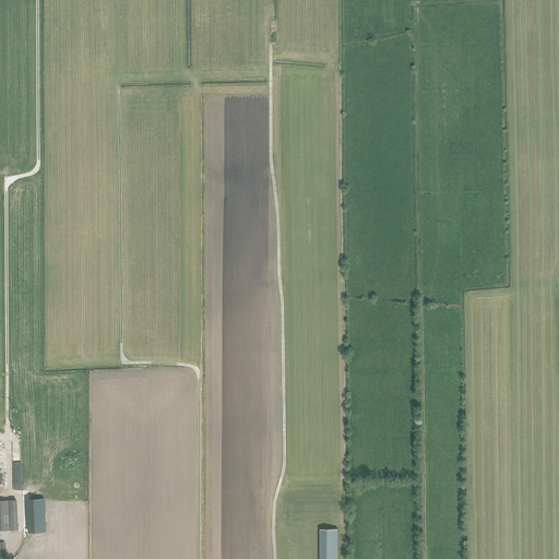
[(63,479),(62,479),(62,489),(78,488),(78,478),(67,479),(67,478),(63,478),(63,479)]
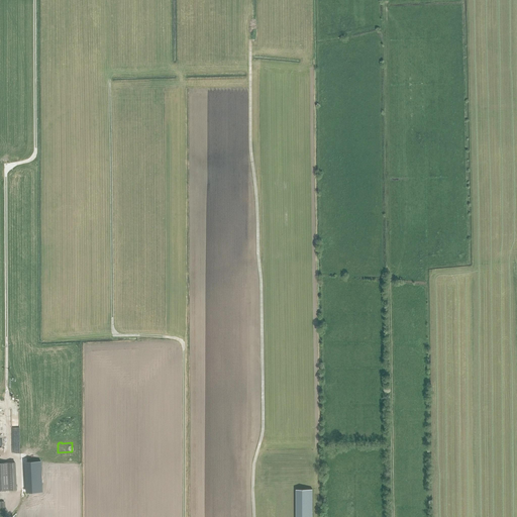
[(24,462),(25,483),(40,482),(39,461),(24,462)]
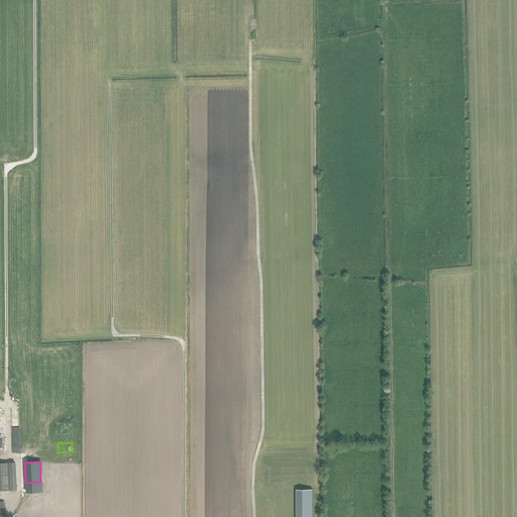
[(0,490),(16,490),(15,462),(0,462),(0,490)]
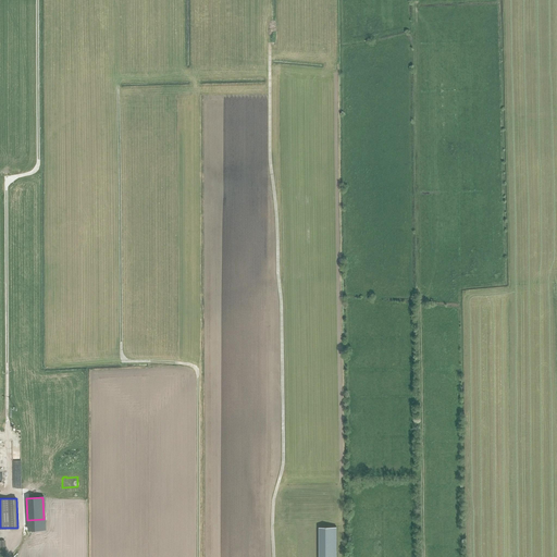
[(44,519),(27,520),(27,531),(44,530),(44,519)]
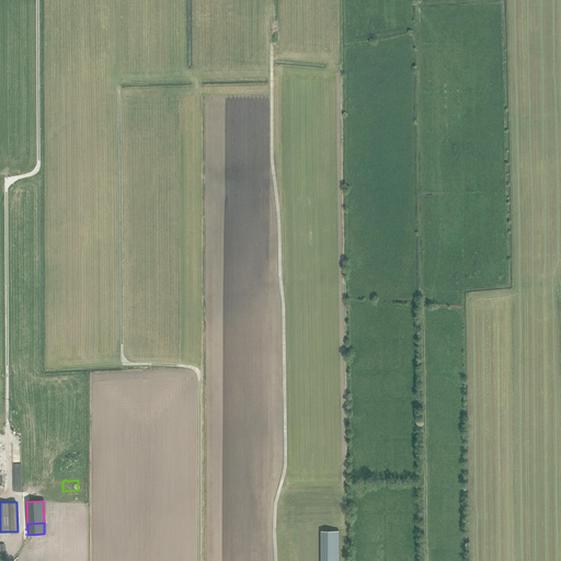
[(321,527),(306,527),(306,541),(310,540),(310,544),(321,544),(321,527)]
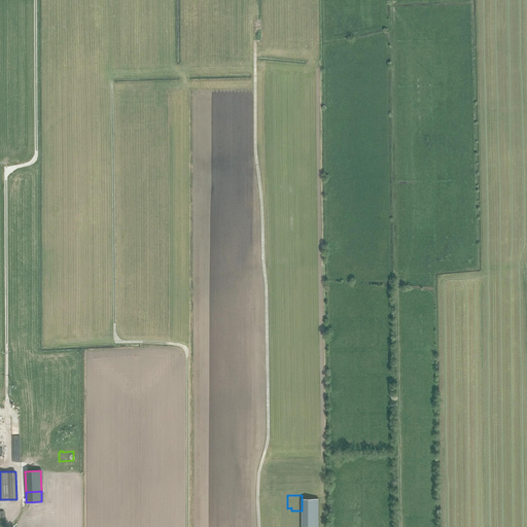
[(302,502),(302,526),(318,526),(318,502),(318,499),(302,499),(302,502)]
